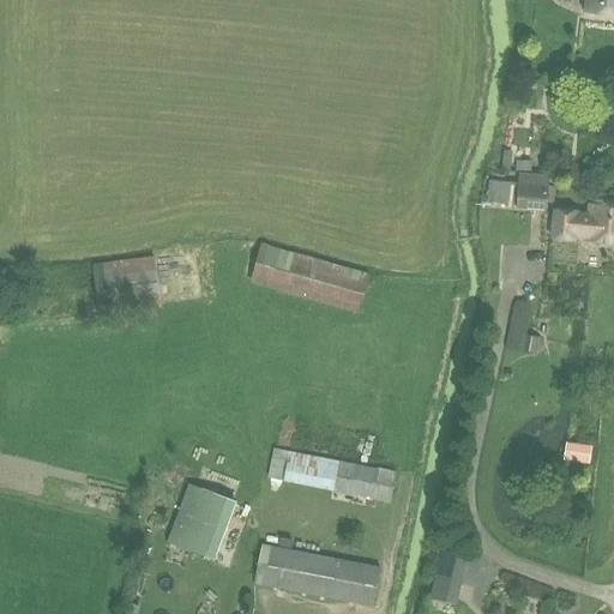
[(613,0),(589,0),(589,10),(613,11),(613,0)]
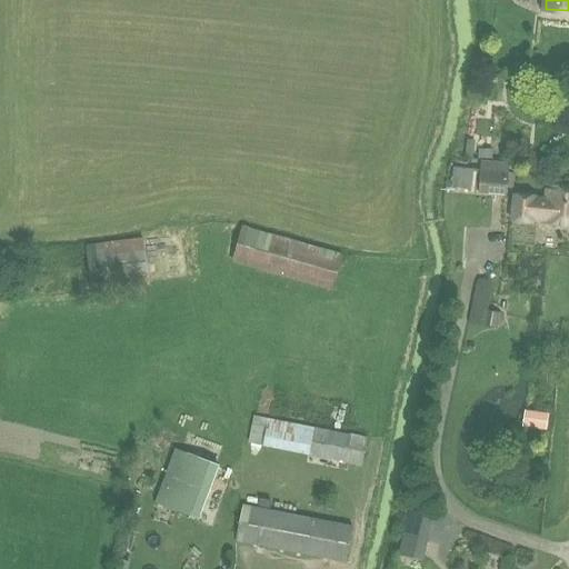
[(493,148),(480,148),(480,157),(493,157),(493,148)]
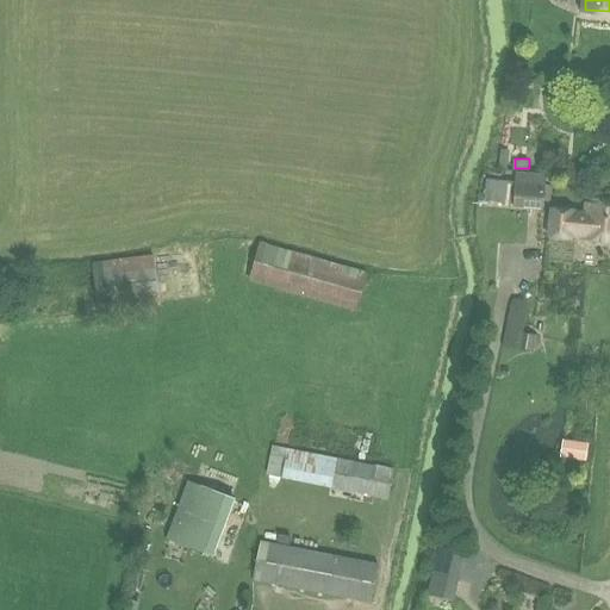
[(545,184),(487,178),(483,201),(512,205),(512,207),(542,209),(545,184)]
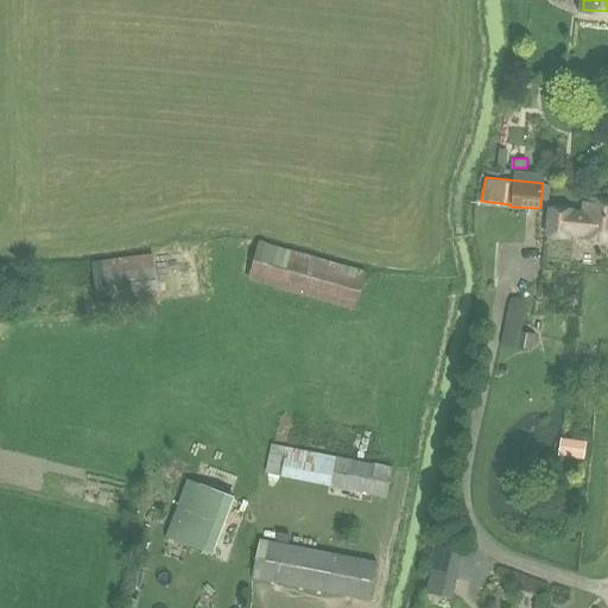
[(582,234),(607,236),(607,196),(587,194),(584,208),(572,207),(572,206),(550,203),(548,230),(570,233),(570,229),(582,232),(582,234)]
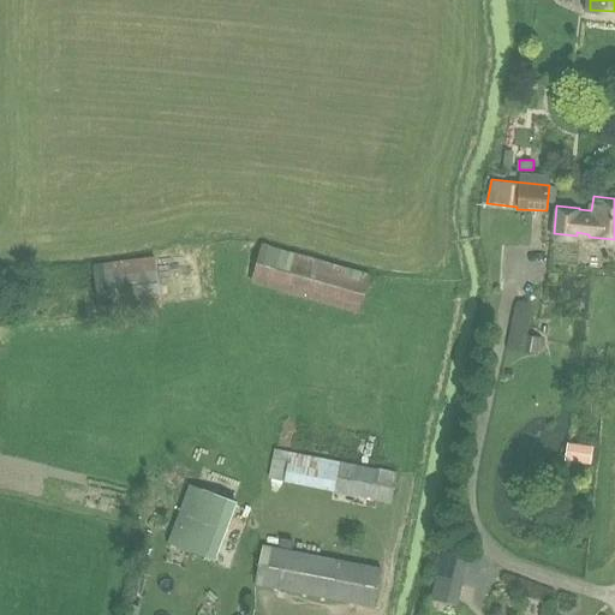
[(263,243),(249,281),(358,314),(372,275),(263,243)]
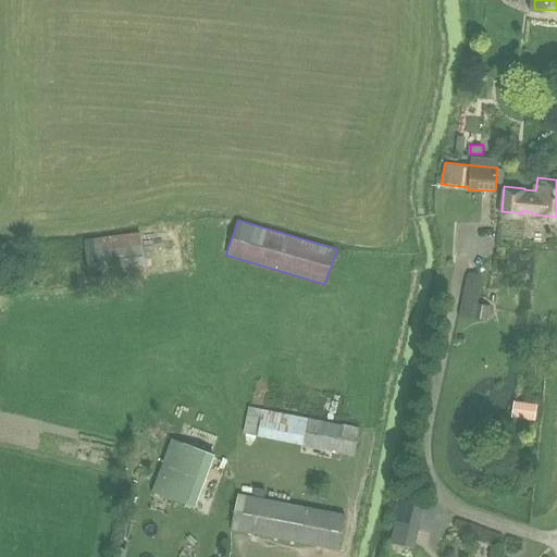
[(83,242),(89,287),(144,280),(139,234),(83,242)]
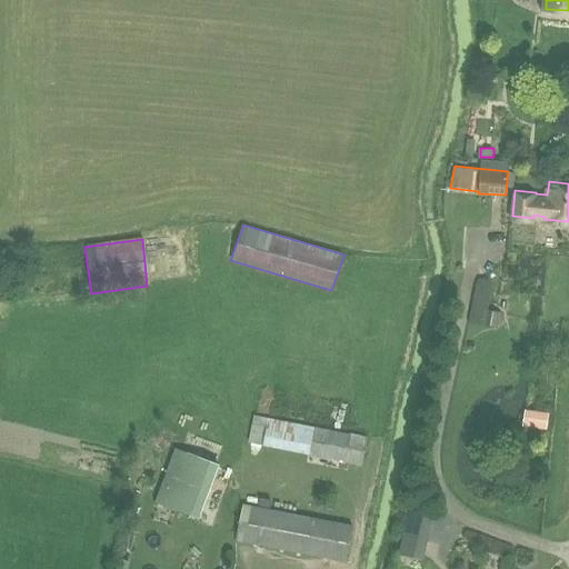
[(465,313),(487,315),(488,289),(467,288),(465,313)]
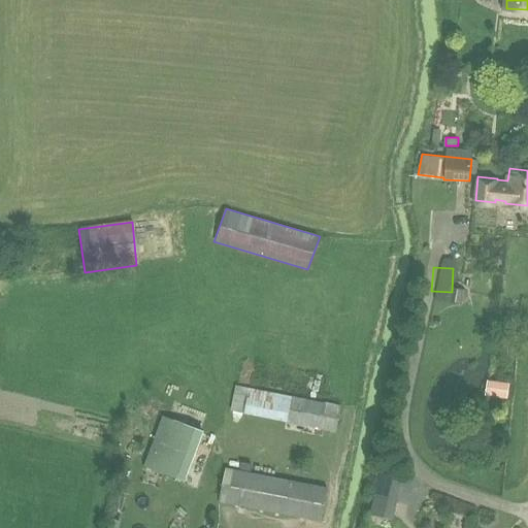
[(450,303),(459,305),(462,291),(453,289),(450,303)]
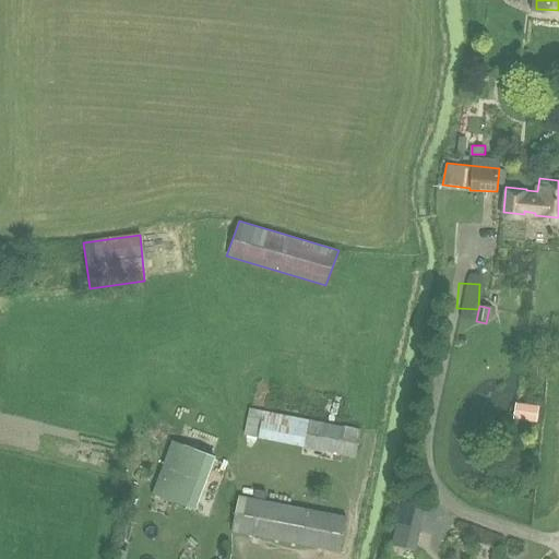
[(515,403),(513,419),(521,420),(524,404),(515,403)]
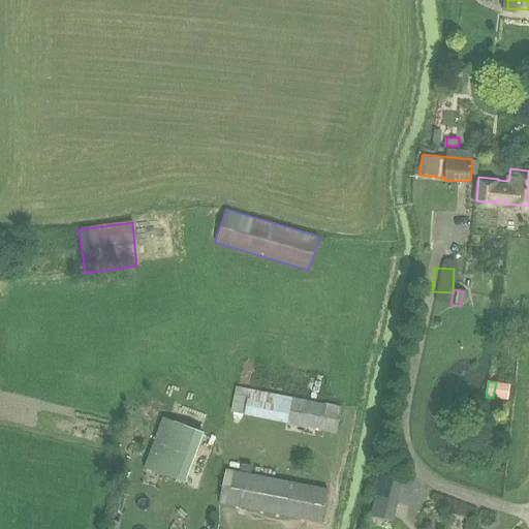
[(246,387),(240,414),(335,432),(341,406),(246,387)]
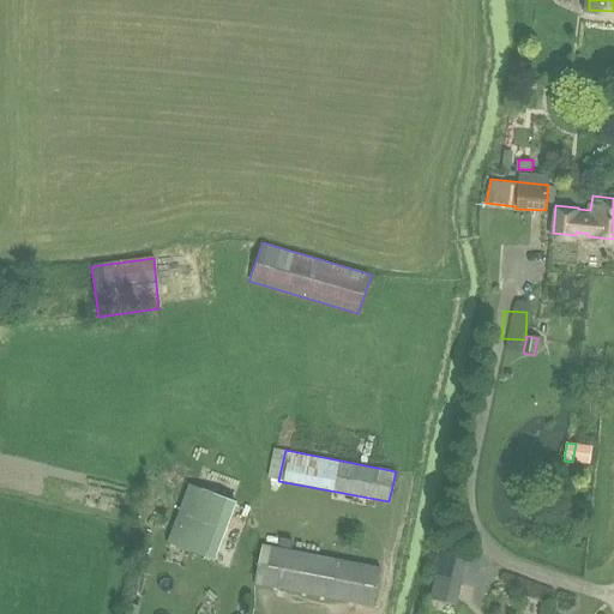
[(194,488),(173,541),(215,557),(234,505),(194,488)]
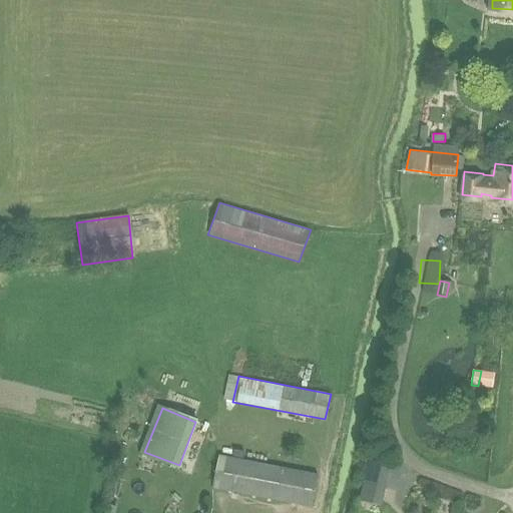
[(219,455),(212,487),(311,506),(318,474),(219,455)]
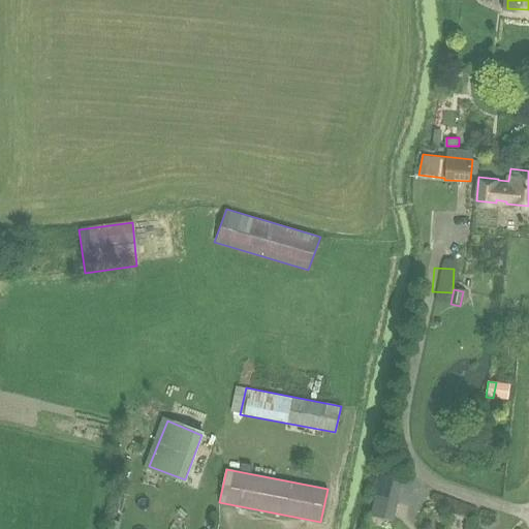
[(380,475),(374,502),(393,507),(399,480),(380,475)]
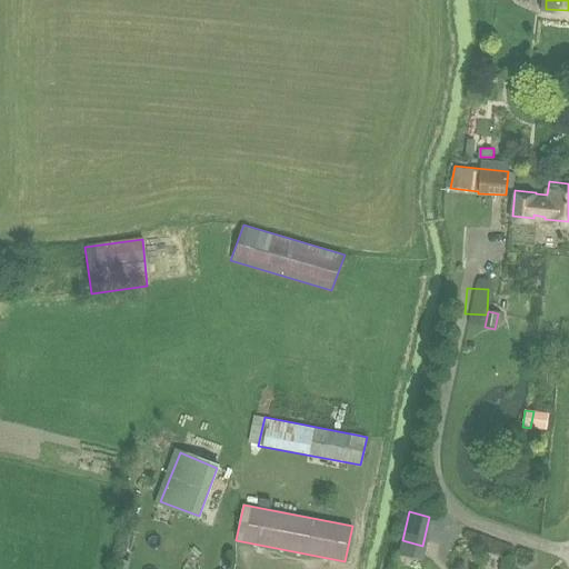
[(508,568),(508,553),(497,553),(497,568),(508,568)]
